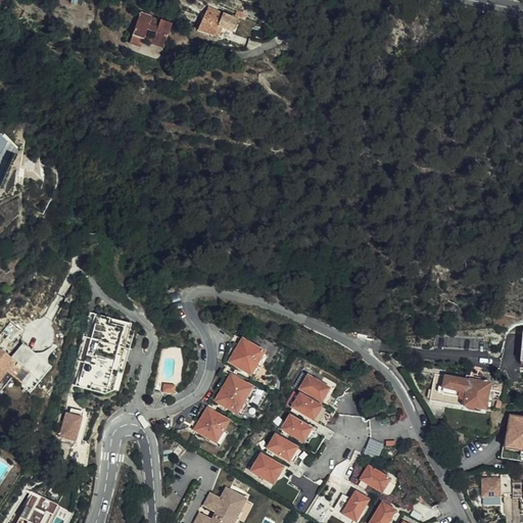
[(138,12),(130,36),(142,41),(144,34),(146,31),(154,34),(150,44),(162,48),(171,24),(159,20),(156,29),(147,26),(150,16),(138,12)]
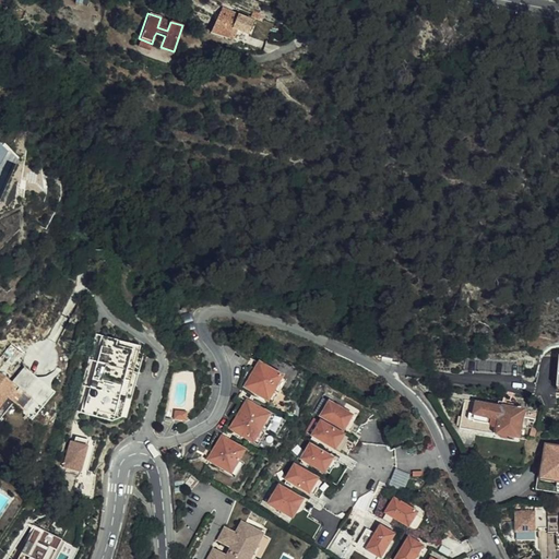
[(248,36),(253,23),(238,16),(234,26),(217,20),(211,32),(233,40),(237,31),(248,36)]
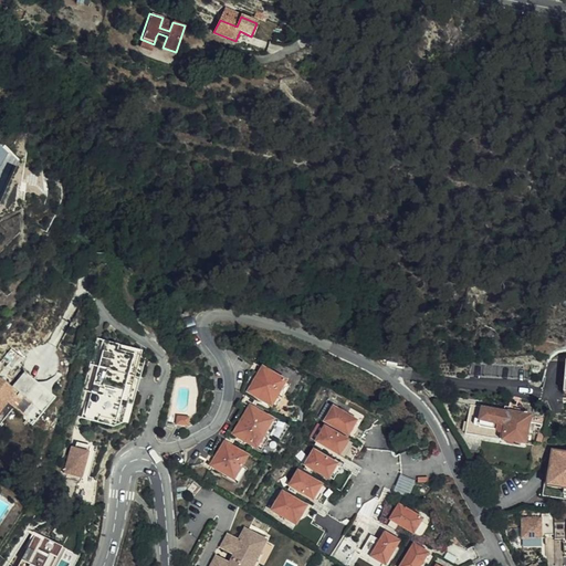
[(169,31),(173,22),(163,18),(159,28),(169,31)]
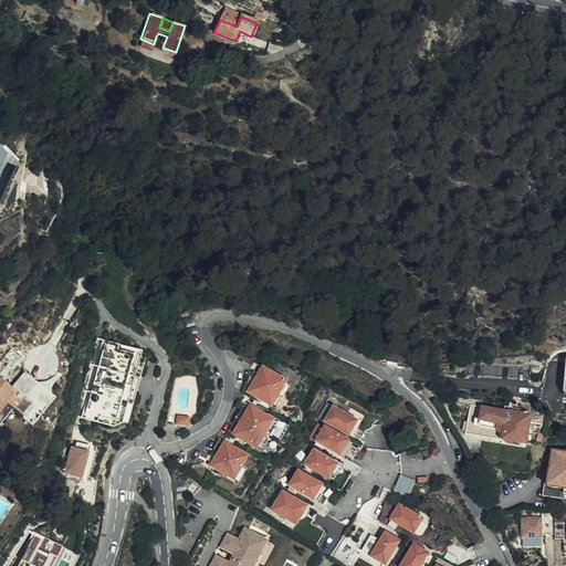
[(154,44),(140,39),(138,48),(150,52),(154,44)]
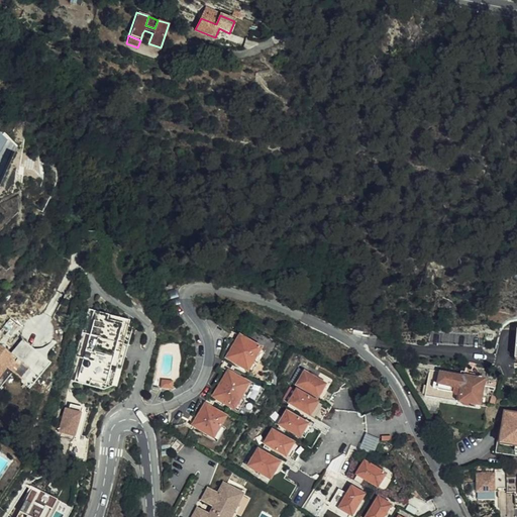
[(204,60),(189,57),(187,67),(202,70),(204,60)]
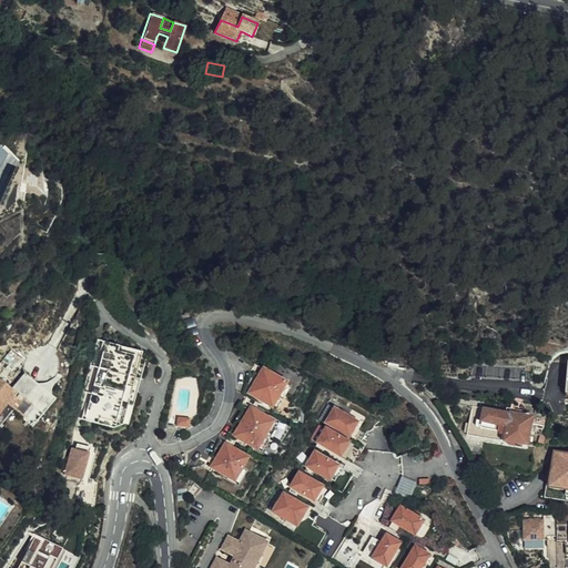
[(0,168),(10,149),(0,144),(0,168)]
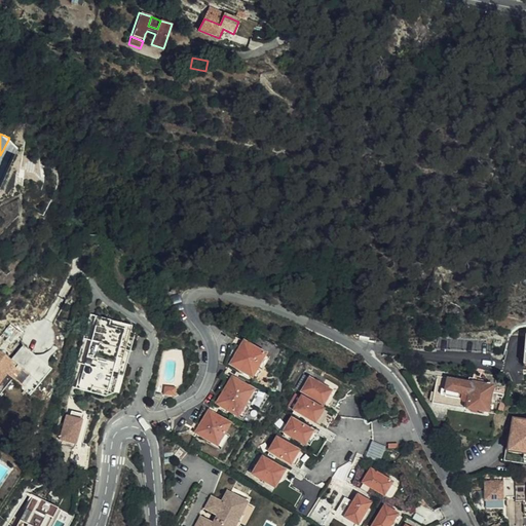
[(126,325),(99,317),(78,389),(107,398),(109,388),(120,391),(130,357),(136,337),(124,334),(125,331),(124,330),(126,325)]
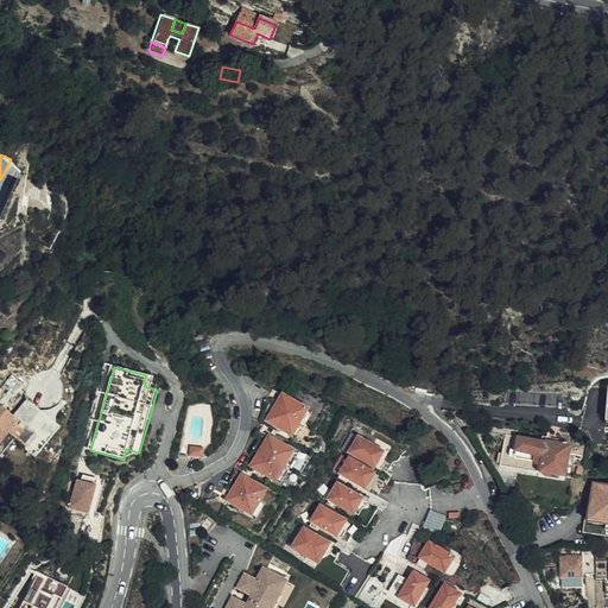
[(277,404),(280,397),(271,392),(267,399),(272,401),(277,404)]
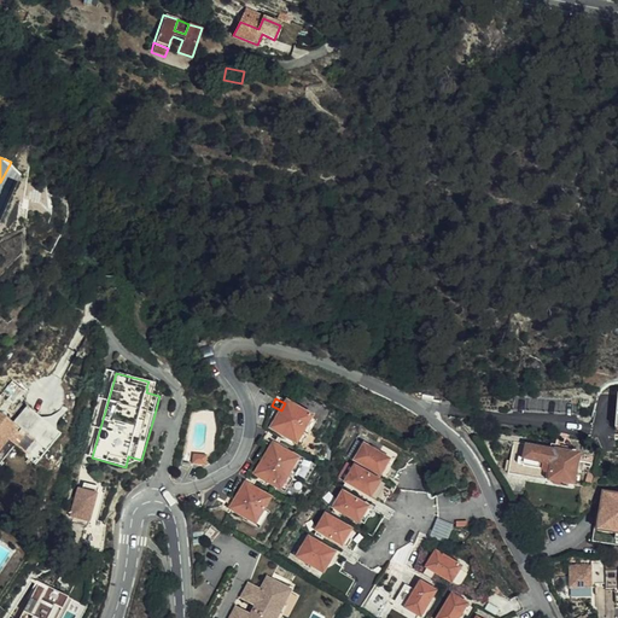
[(312,418),(285,403),(281,410),(277,408),(270,417),(270,421),(274,423),(270,430),(296,444),(312,418)]
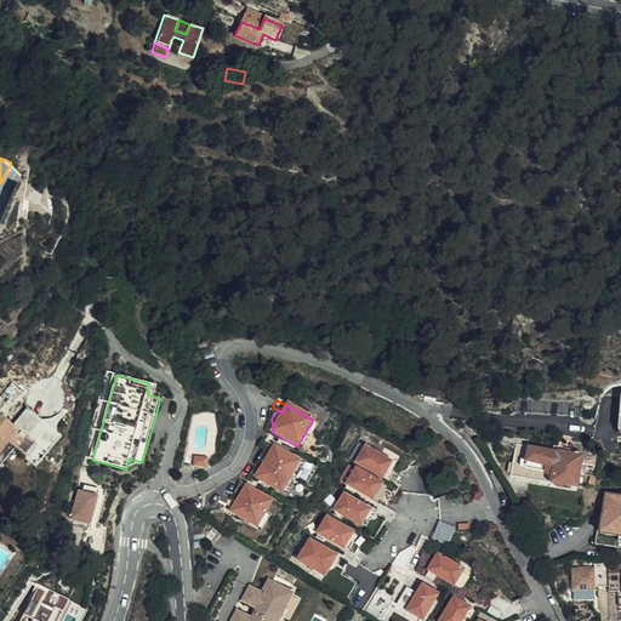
[(0,414),(0,451),(9,443),(15,448),(24,456),(34,444),(0,414)]
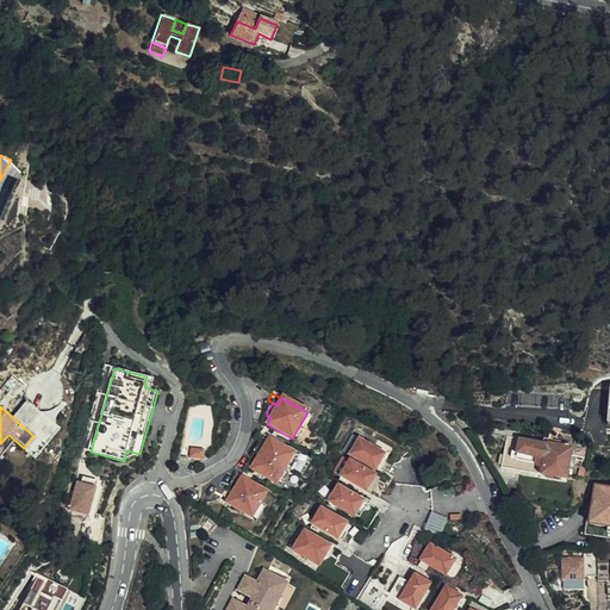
[(8,435),(0,443),(0,455),(14,440),(8,435)]
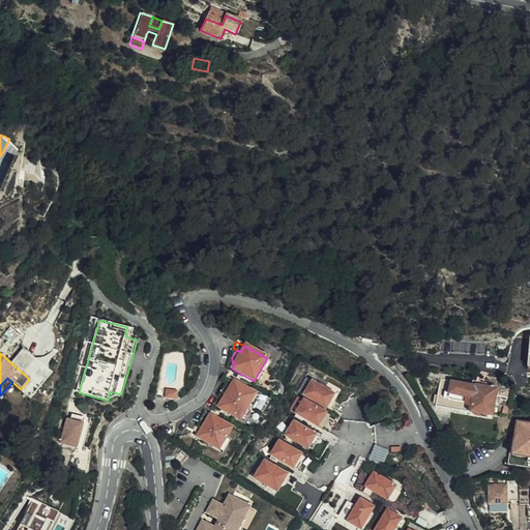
[(239,379),(236,378),(218,409),(240,421),(244,415),(256,394),(237,384),(239,379)]
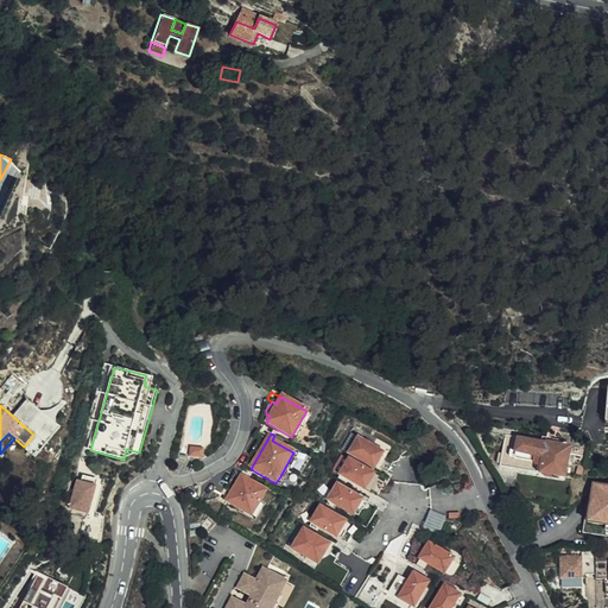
[(511,450),(504,448),(500,464),(565,477),(569,463),(570,463),(574,448),(564,445),(550,443),(514,435),(511,450)]
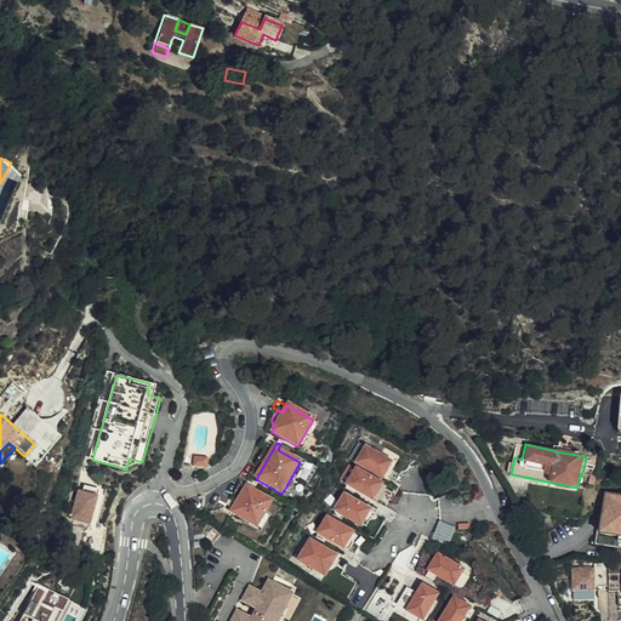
[(354,462),(363,449),(355,445),(348,459),(354,462)]
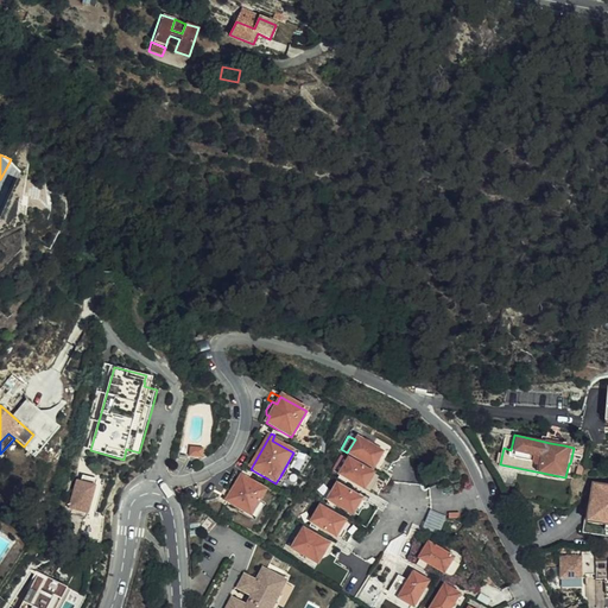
[(550,443),(564,445),(565,441),(561,439),(562,436),(557,436),(556,438),(551,437),(550,443)]
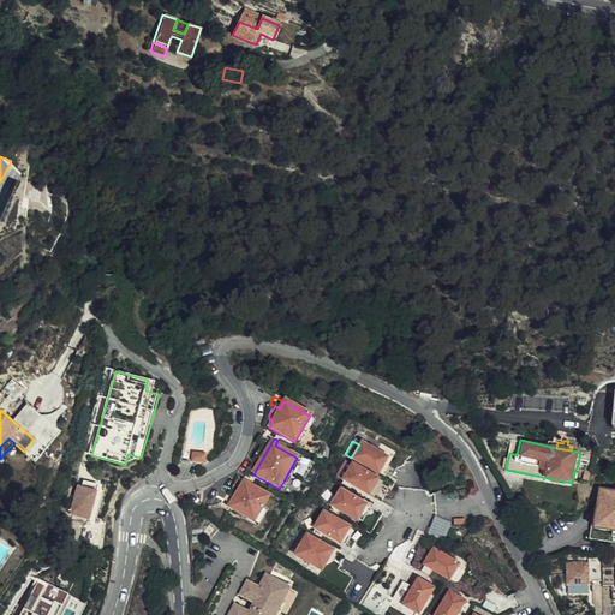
[(386,459),(386,458),(359,443),(359,445),(351,458),(351,459),(377,475),(378,471),(382,473),(387,466),(386,459)]
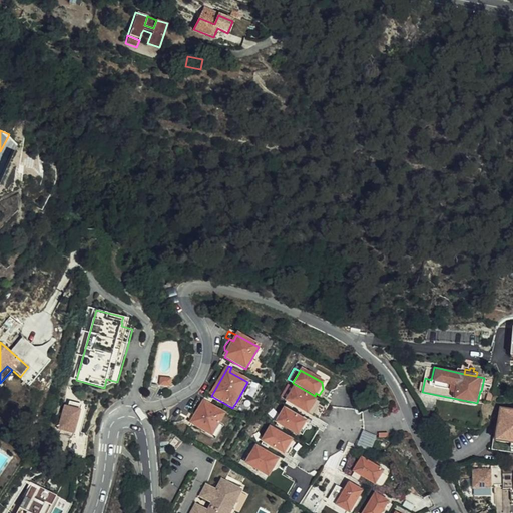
[(159,387),(170,388),(171,380),(160,379),(159,387)]
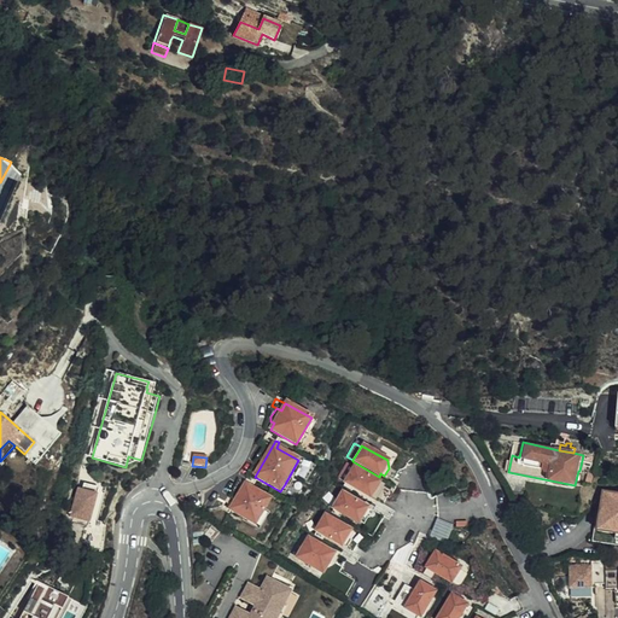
[(356,468),(355,468),(345,484),(383,506),(388,499),(380,495),(379,484),(380,483),(367,476),(361,472),(356,468)]
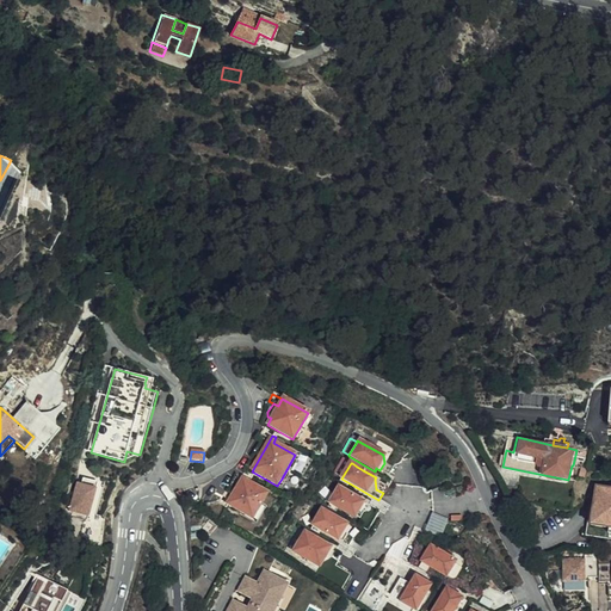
[(392,468),(384,463),(380,470),(388,475),(392,468)]
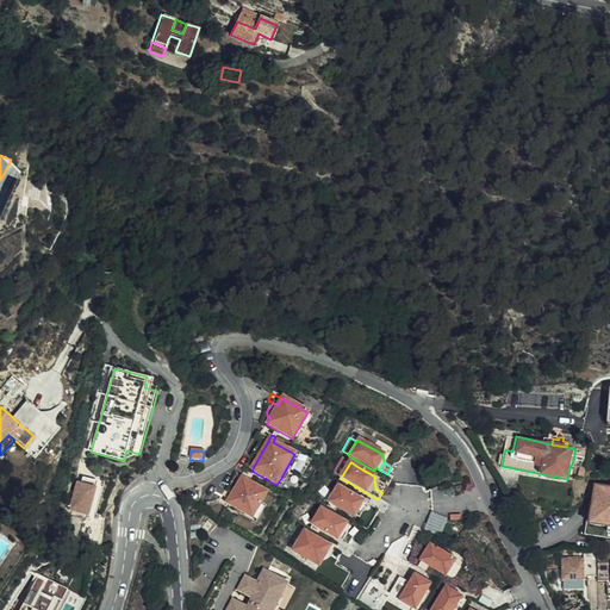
[(94,480),(82,477),(81,484),(78,483),(69,510),(72,511),(69,516),(83,520),(85,514),(88,515),(95,491),(92,490),(94,480)]
